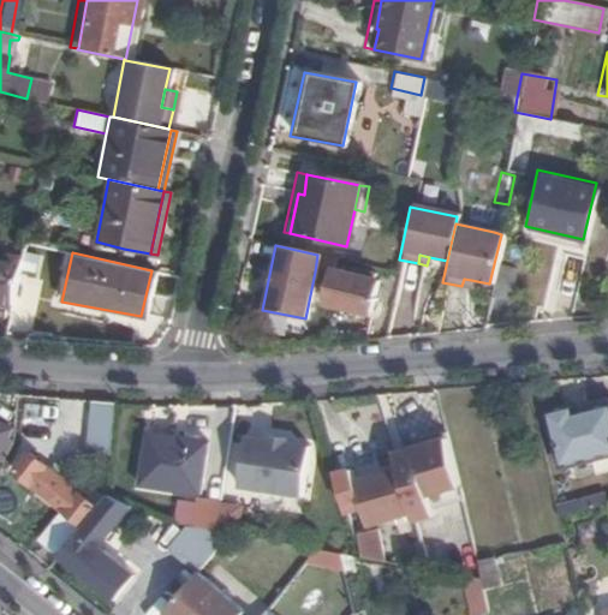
[(0,300),(9,303),(18,262),(0,260),(0,300)]
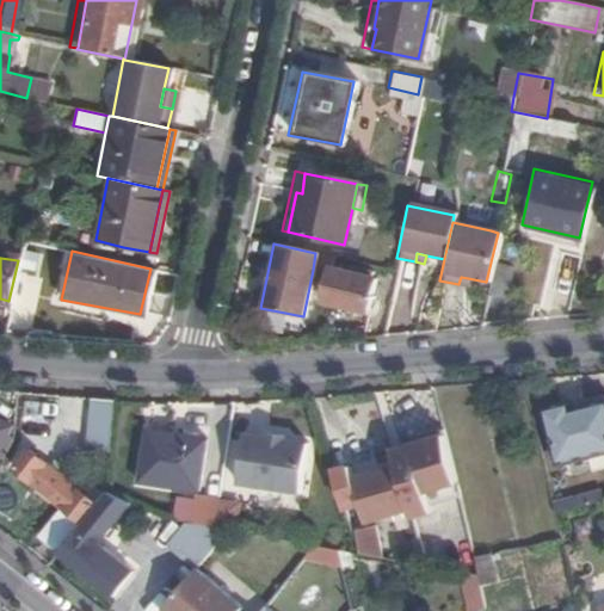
[(491,263),(484,295),(499,298),(506,265),(491,263)]
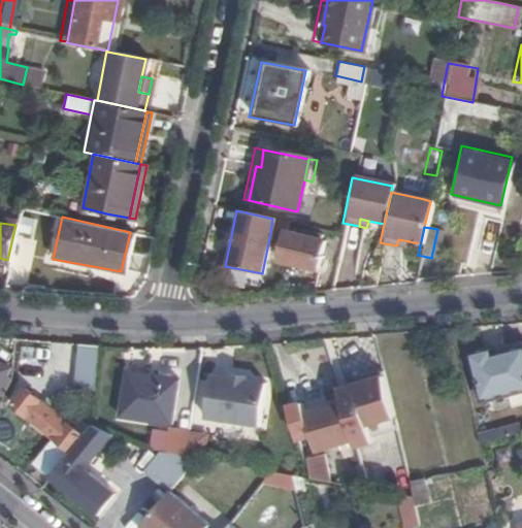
[(276,261),(314,268),(320,239),(317,238),(317,234),(298,231),(297,234),(283,232),(276,261)]
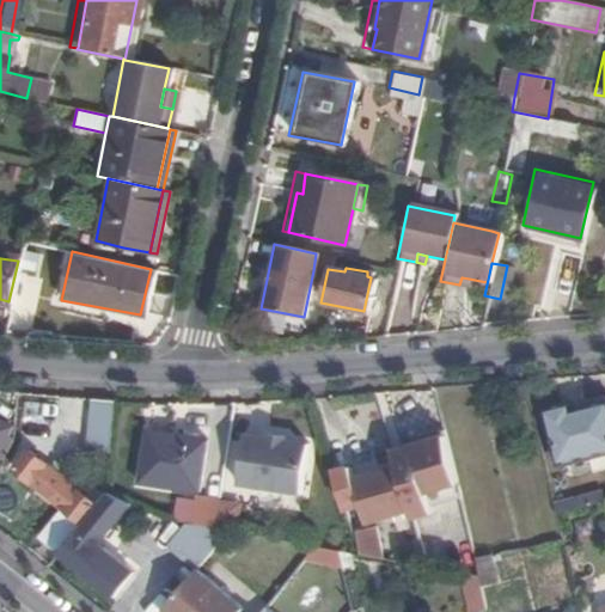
[(604,396),(569,407),(572,414),(604,404),(604,396)]
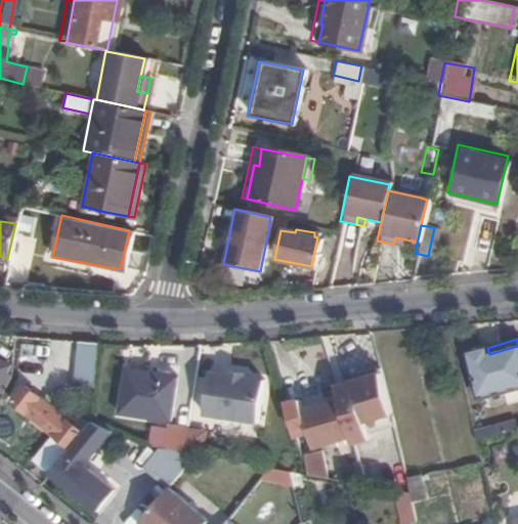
[(92,374),(95,344),(77,342),(74,372),(77,373),(92,374)]
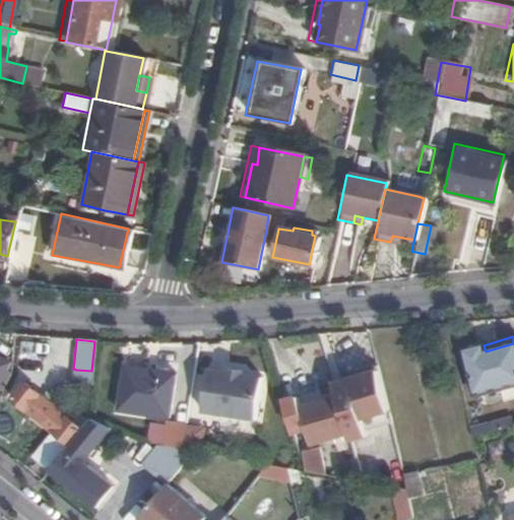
[(513,343),(486,351),(484,345),(461,351),(471,396),(493,391),(497,390),(499,395),(495,397),(483,400),(485,407),(513,398),(513,343)]
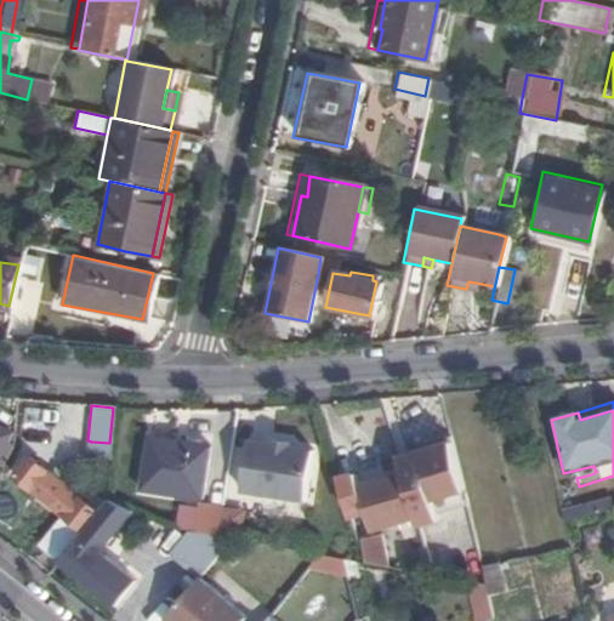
[(0,467),(10,448),(3,444),(6,433),(0,429),(0,467)]
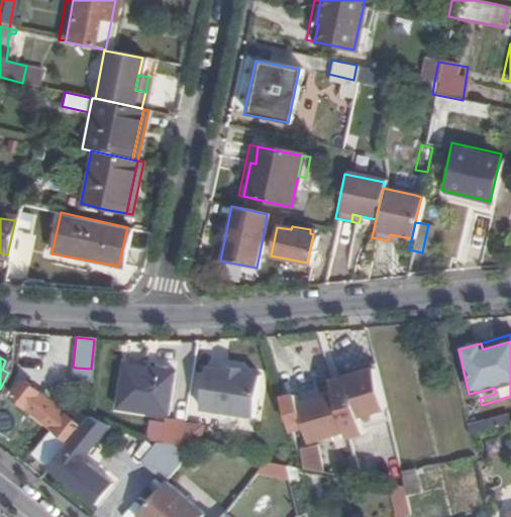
[(221,366),(220,372),(235,375),(236,369),(221,366)]
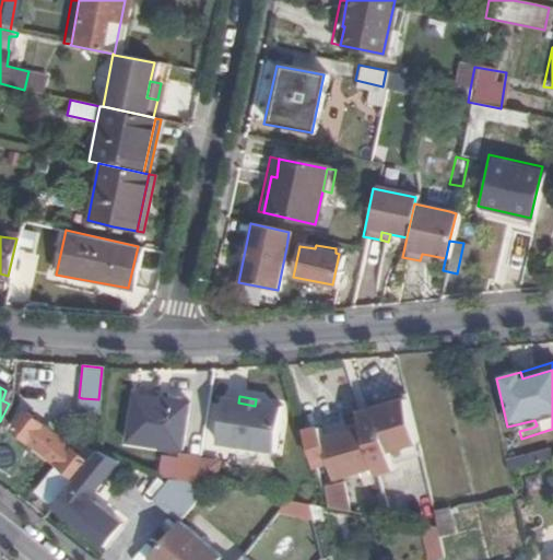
[(172,451),(180,405),(129,397),(120,442),(172,451)]
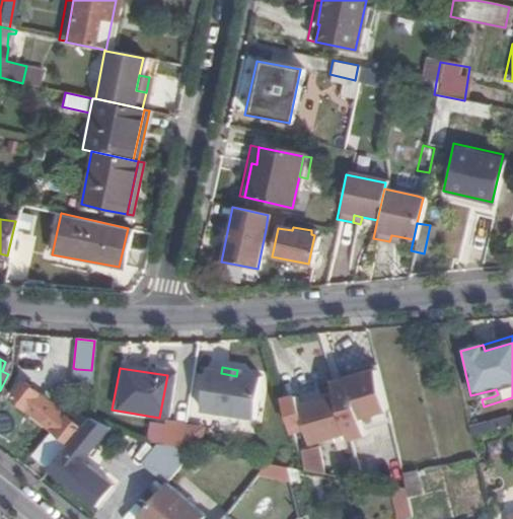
[(236,376),(221,373),(202,368),(194,411),(246,422),(255,380),(236,376)]
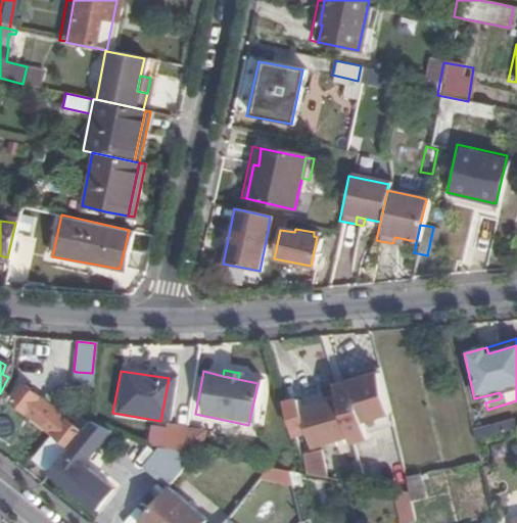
[(92,373),(77,372),(76,388),(90,389),(92,373)]
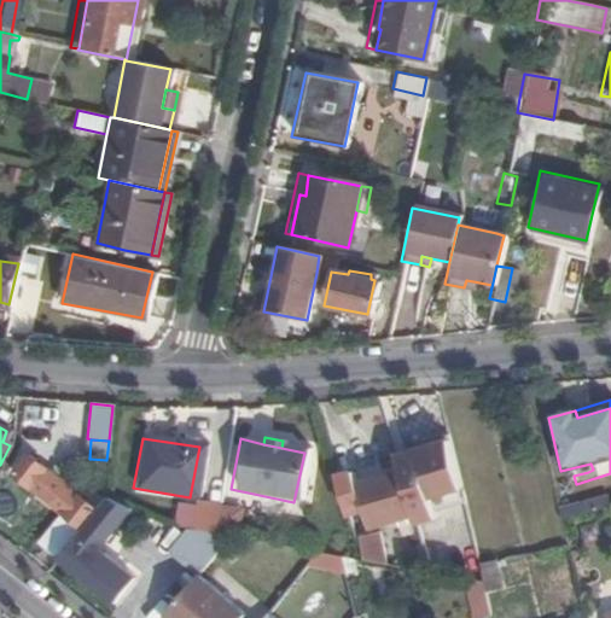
[(459,490),(448,443),(393,455),(395,464),(391,465),(403,518),(411,516),(413,522),(432,516),(428,496),(459,490)]
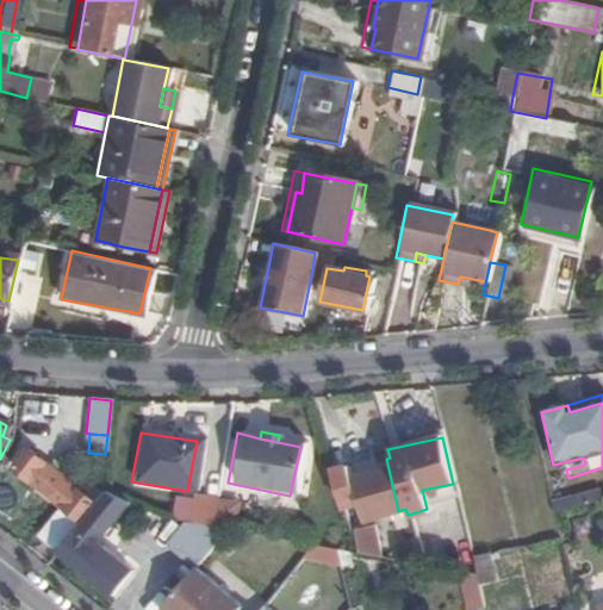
[(8,467),(76,523),(91,505),(101,492),(101,490),(92,483),(80,496),(23,449),(8,467)]
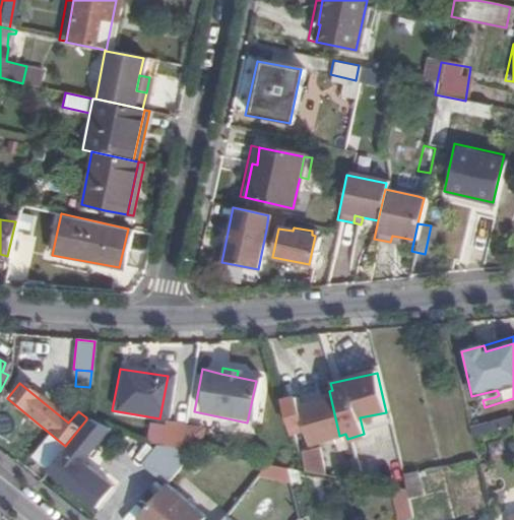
[(86,417),(89,387),(75,386),(73,408),(78,411),(86,417)]
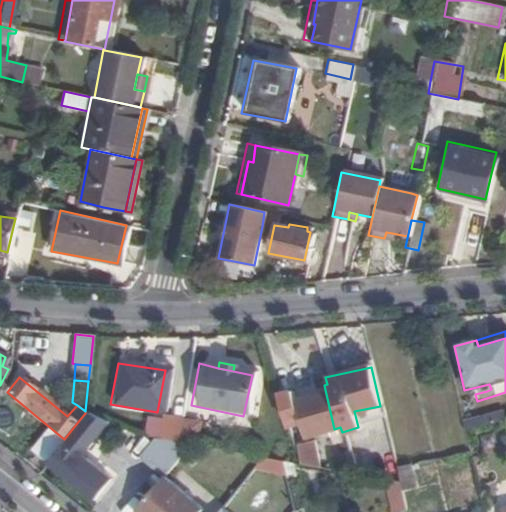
[(334,429),(324,385),(294,394),(307,437),(334,429)]
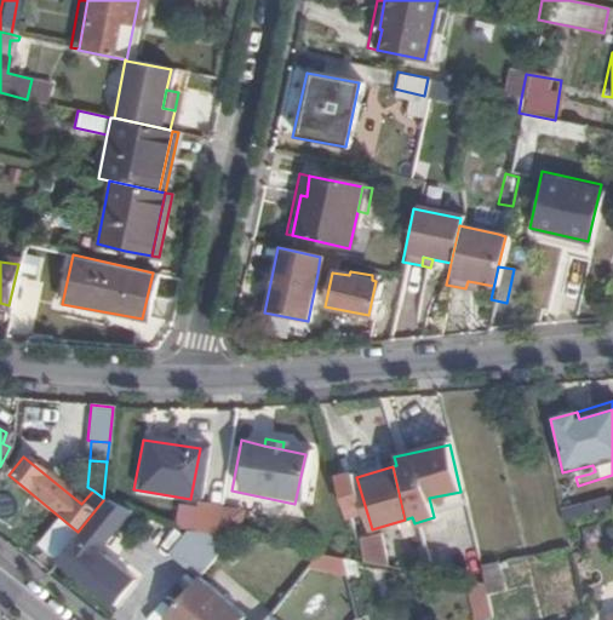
[(92,514),(112,528),(126,510),(103,500),(92,514)]
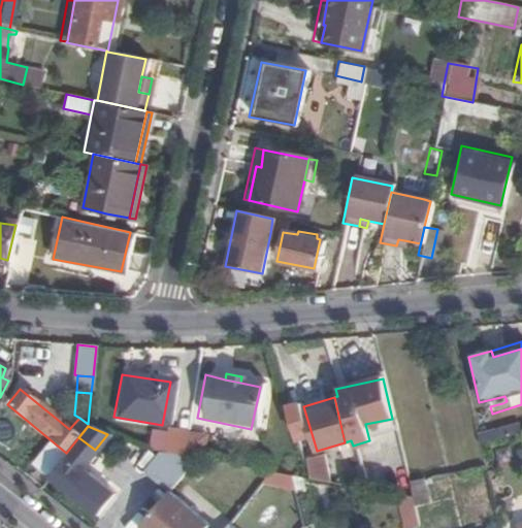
[(175,456),(180,433),(162,429),(158,452),(175,456)]
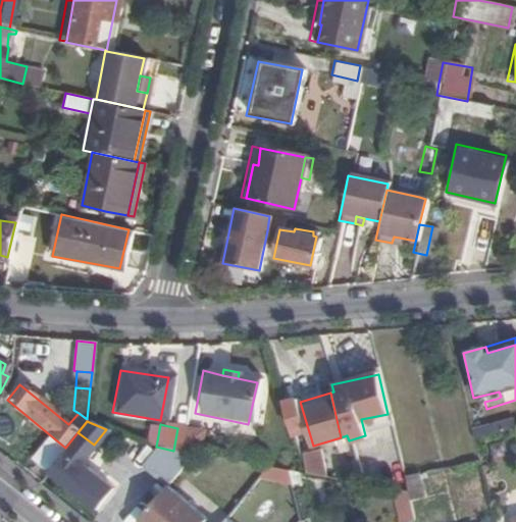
[(506,424),(468,434),(469,440),(508,430),(506,424)]
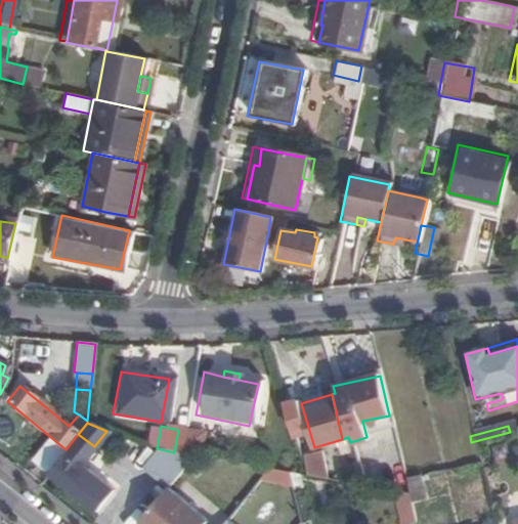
[(196,431),(178,428),(178,430),(174,452),(190,455),(196,431)]
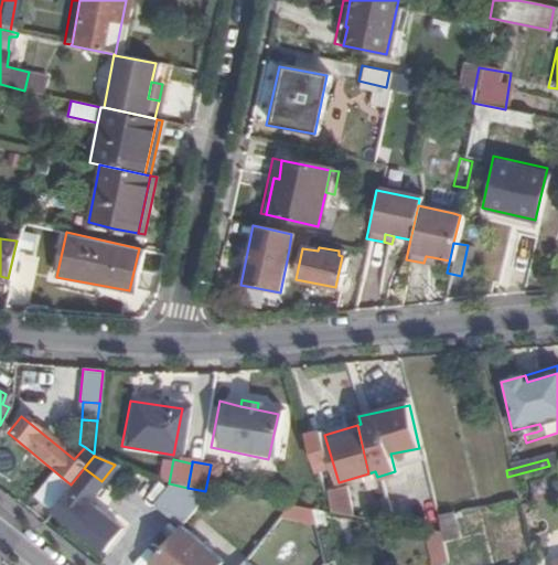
[(71,484),(47,513),(98,551),(110,535),(79,510),(102,481),(84,468),(71,484)]
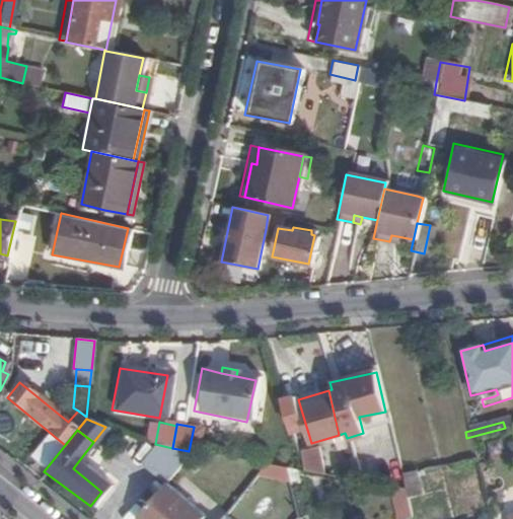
[(383,445),(356,453),(358,463),(386,455),(383,445)]
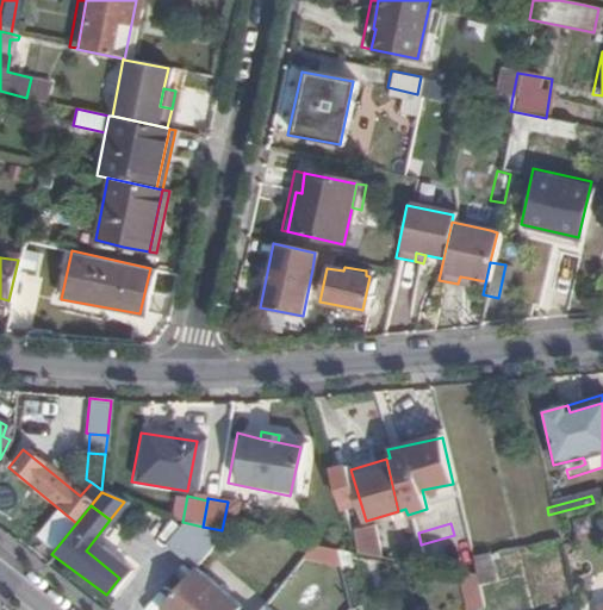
[(354,554),(379,558),(370,528),(350,533),(354,554)]
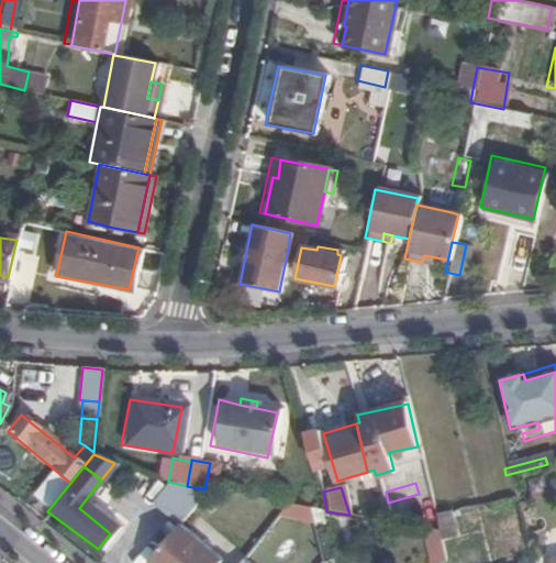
[(160,523),(177,504),(166,495),(149,515),(160,523)]
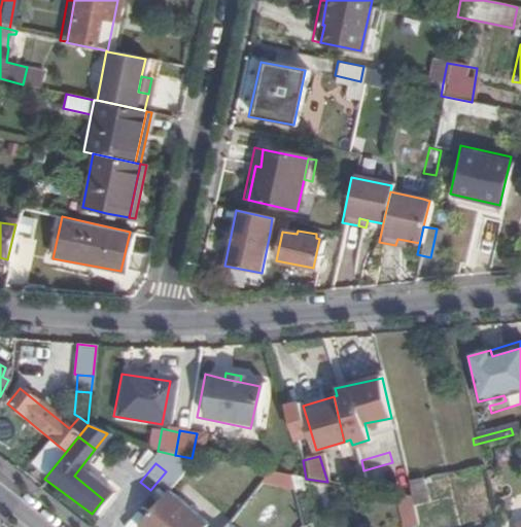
[(410,497),(412,503),(423,501),(417,478),(406,480),(410,497)]
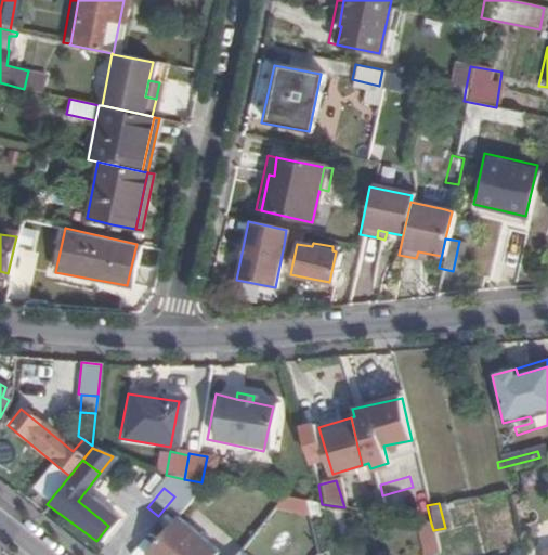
[(212,554),(214,553),(173,518),(143,554),(212,554)]
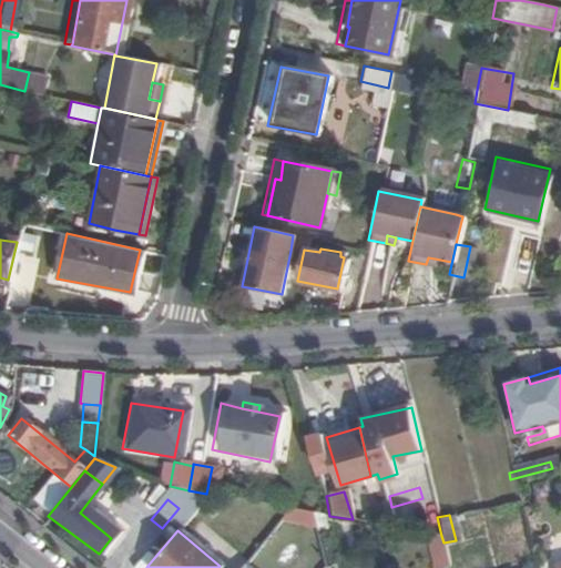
[(305,548),(313,537),(303,530),(295,541),(305,548)]
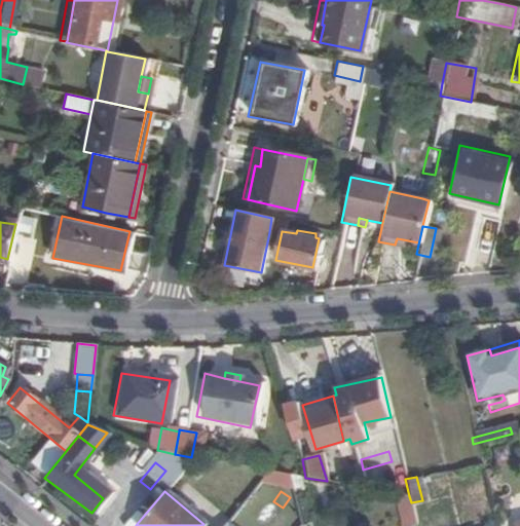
[(410,525),(414,525),(407,496),(390,492),(398,525),(410,525)]
